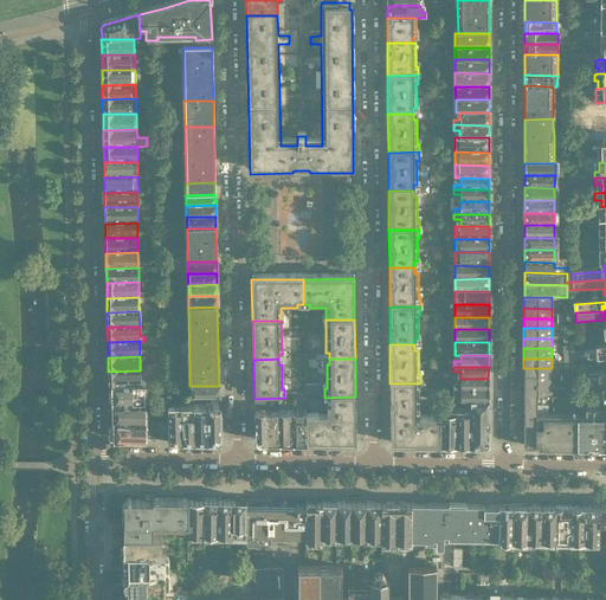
[(552,368),(523,368),(523,379),(552,379),(552,368)]
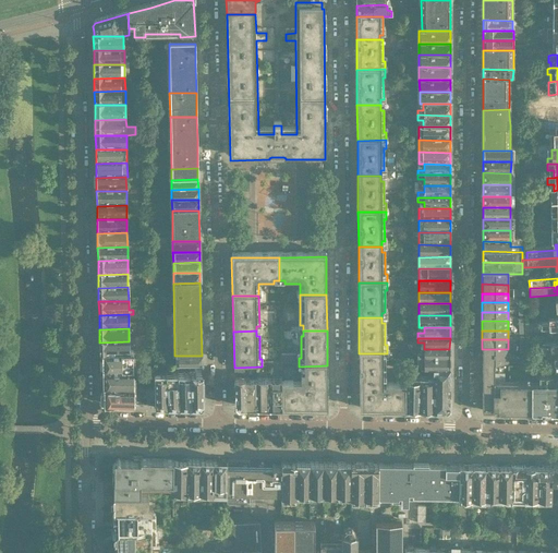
[(129,341),(99,343),(99,356),(101,356),(130,355),(129,341)]
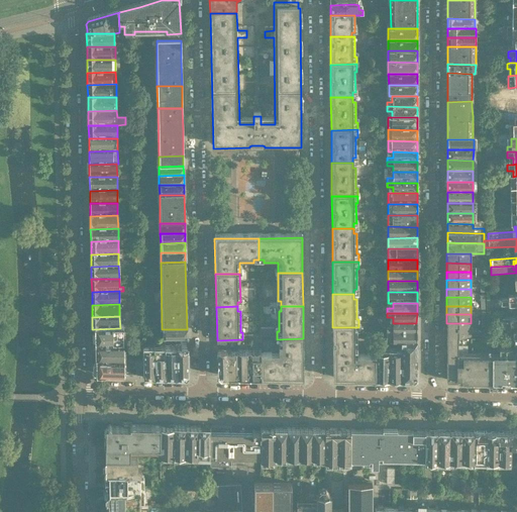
[(416,323),(393,323),(393,328),(387,328),(387,333),(416,333),(416,323)]
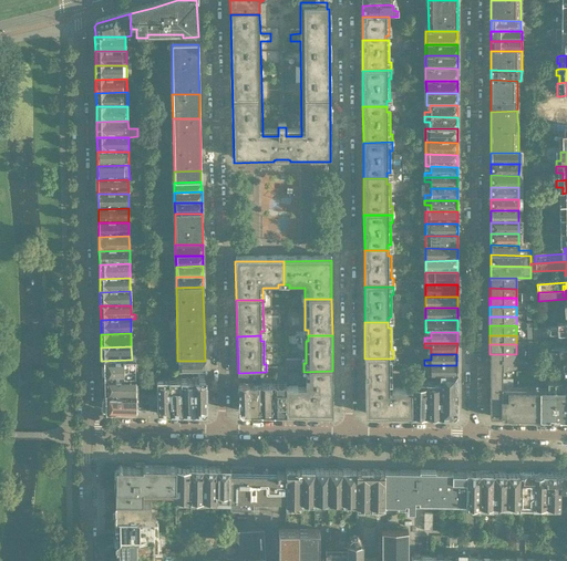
[(516,354),(490,354),(490,363),(516,363),(516,354)]
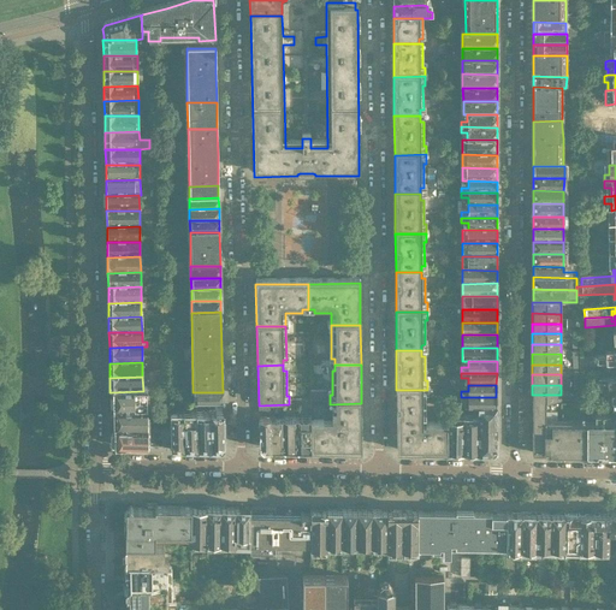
[(427,390),(396,390),(397,426),(422,426),(422,424),(426,424),(425,398),(427,398),(427,390)]
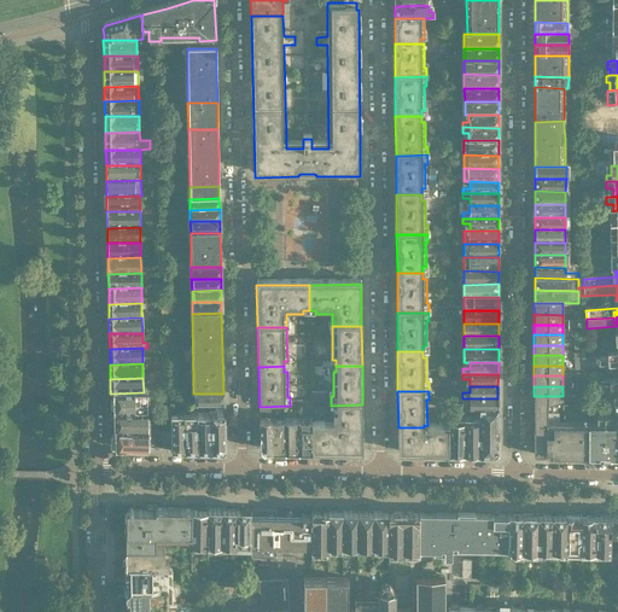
[(147,392),(144,392),(112,394),(114,401),(112,402),(111,403),(111,404),(111,407),(111,408),(111,409),(111,411),(112,412),(112,413),(114,413),(147,413),(147,392)]
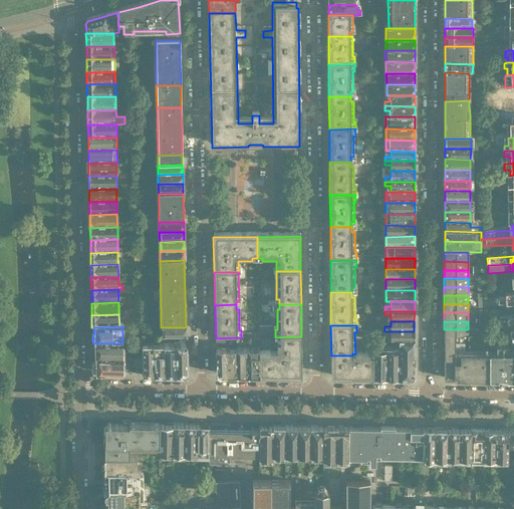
[(186,327),(161,327),(161,332),(163,332),(163,337),(186,337),(186,327)]
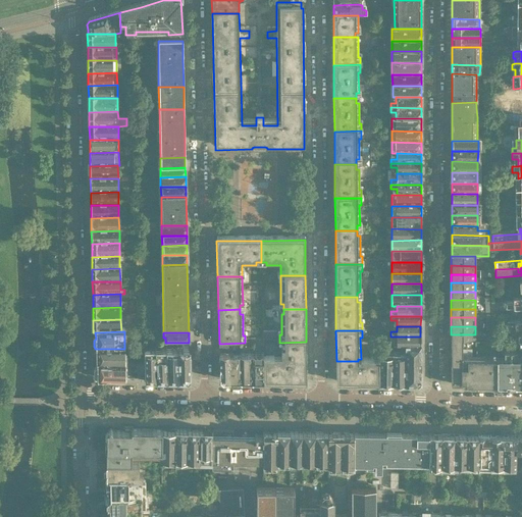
[(263,344),(276,344),(276,334),(263,335),(263,344)]
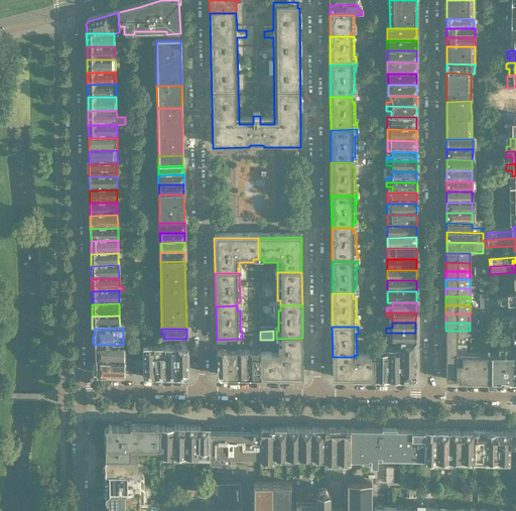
[(470,331),(445,331),(445,340),(457,340),(470,340),(470,331)]
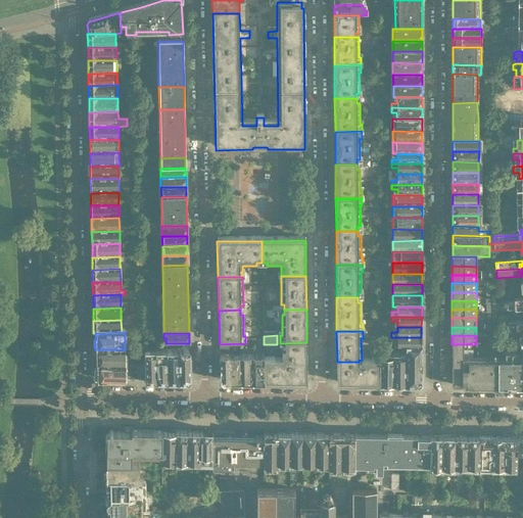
[(421,347),(421,337),(391,337),(391,343),(397,343),(397,346),(406,347),(421,347)]
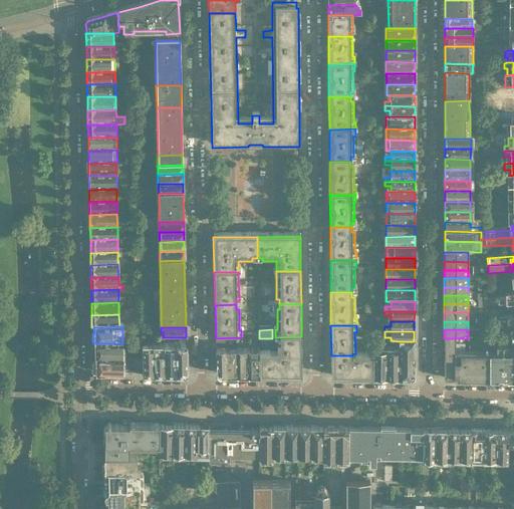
[(301,336),(275,337),(275,344),(277,344),(277,354),(259,354),(259,378),(298,379),(301,376),(301,336)]
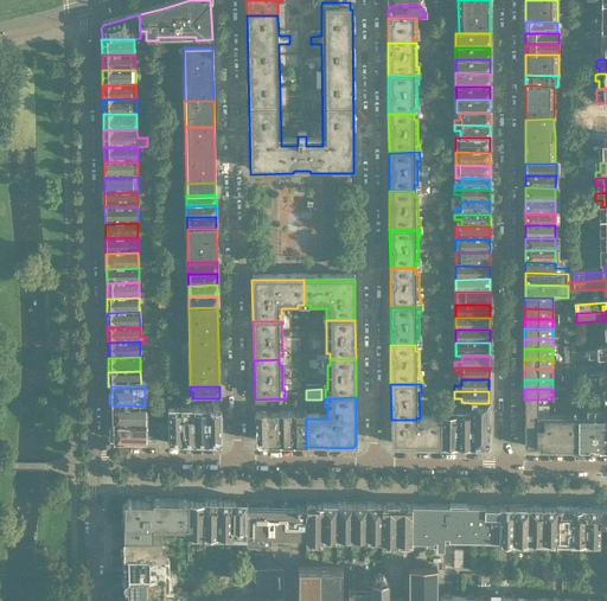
[(537,400),(524,400),(524,452),(537,452),(537,448),(537,430),(537,422),(537,400)]
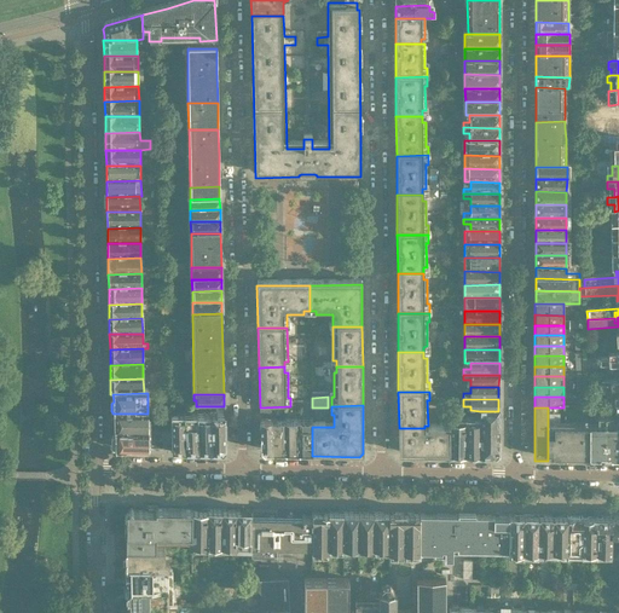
[(480,411),(480,423),(480,433),(498,433),(498,411),(480,411)]
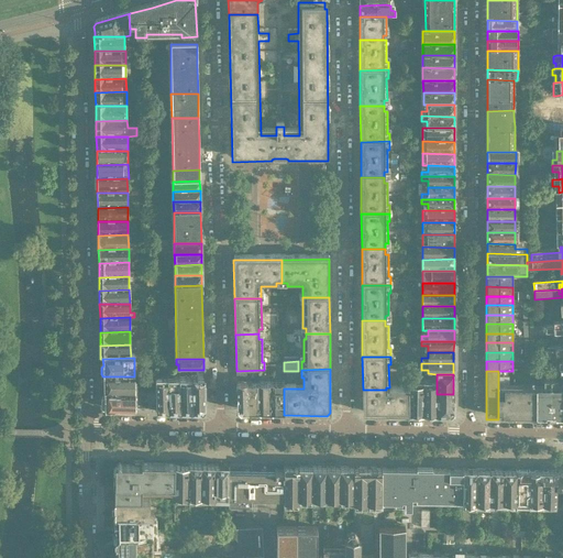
[(247,415),(246,386),(246,375),(236,375),(236,412),(240,415),(247,415)]
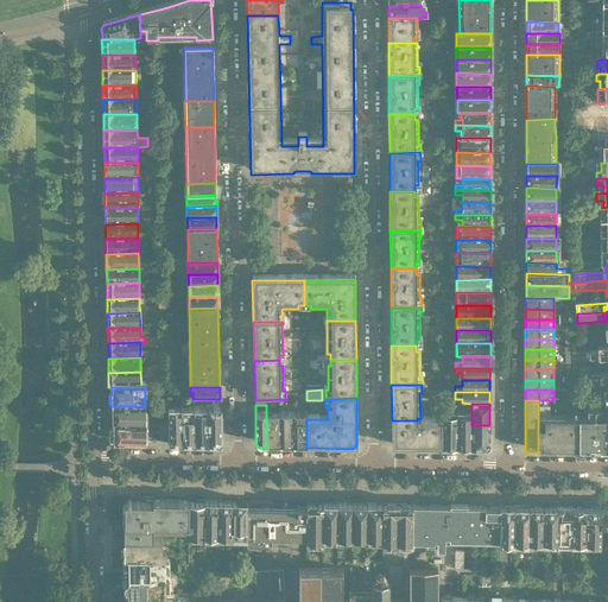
[(145,406),(112,406),(112,413),(109,417),(109,422),(112,425),(113,425),(145,425),(145,406)]
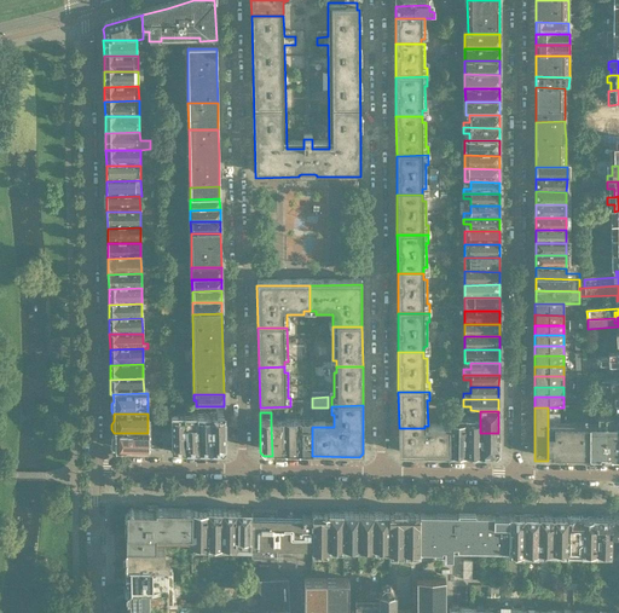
[(171,420),(171,433),(171,454),(185,454),(184,420),(184,417),(177,417),(177,420),(171,420)]
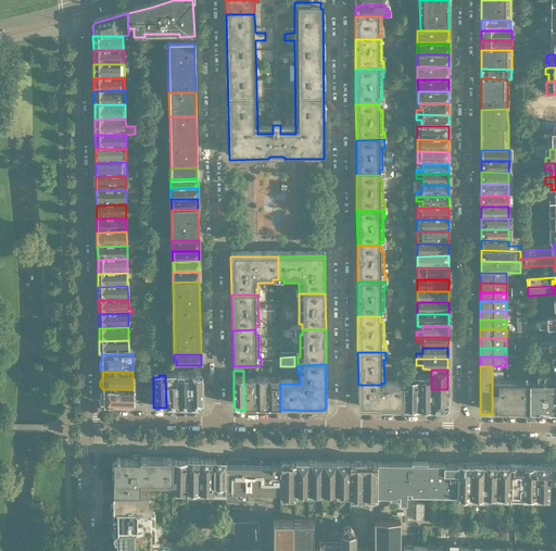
[(171,377),(165,377),(166,408),(177,409),(177,378),(177,376),(171,375),(171,377)]
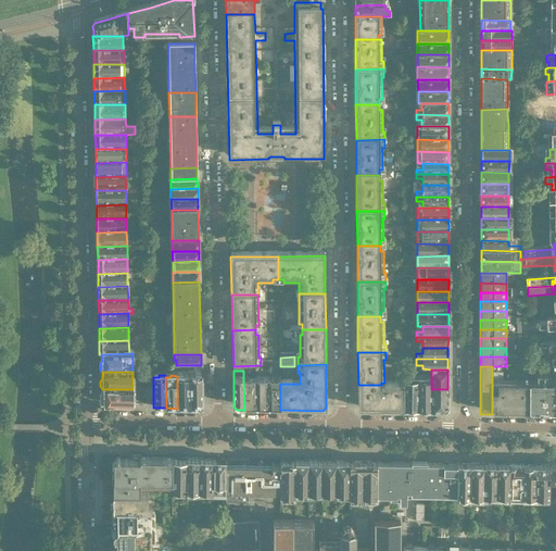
[(182,378),(177,378),(177,409),(189,409),(188,376),(182,376),(182,378)]
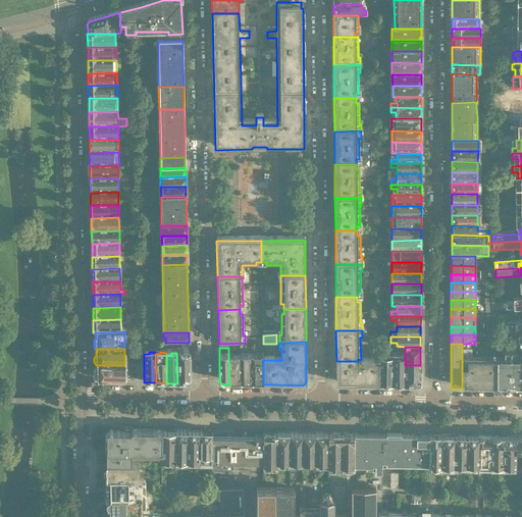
[(189,353),(176,353),(177,383),(187,383),(190,380),(189,353)]
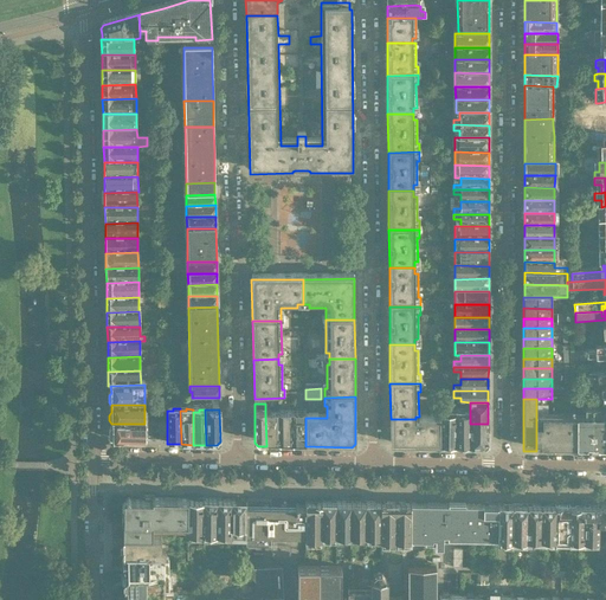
[(585,425),(577,425),(575,451),(592,452),(592,411),(585,411),(585,425)]
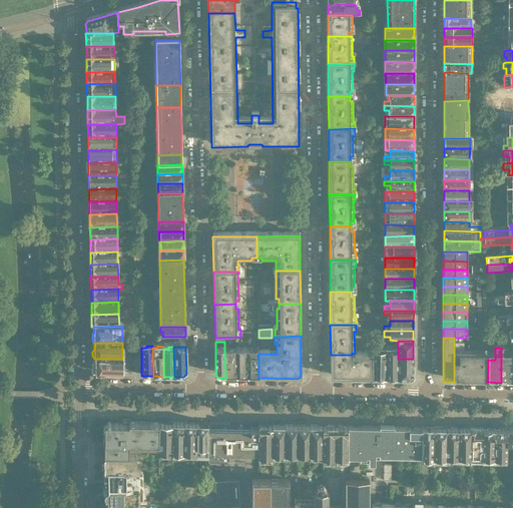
[(508,349),(501,348),(501,383),(512,382),(512,359),(507,360),(508,349)]
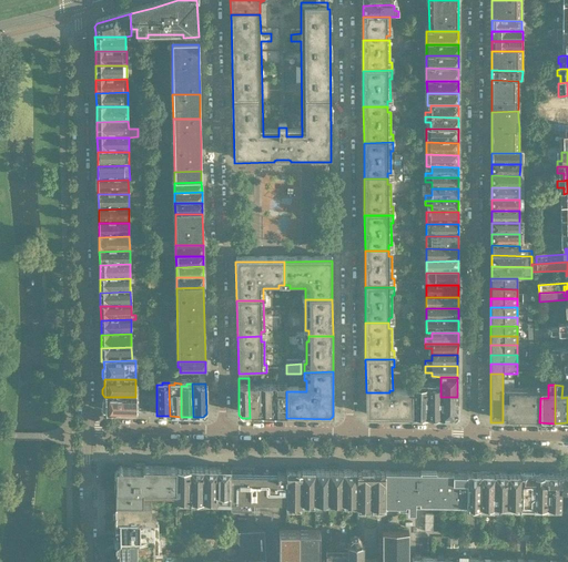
[(413,390),(413,394),(413,420),(427,421),(427,391),(427,387),(422,387),(422,391),(413,390)]
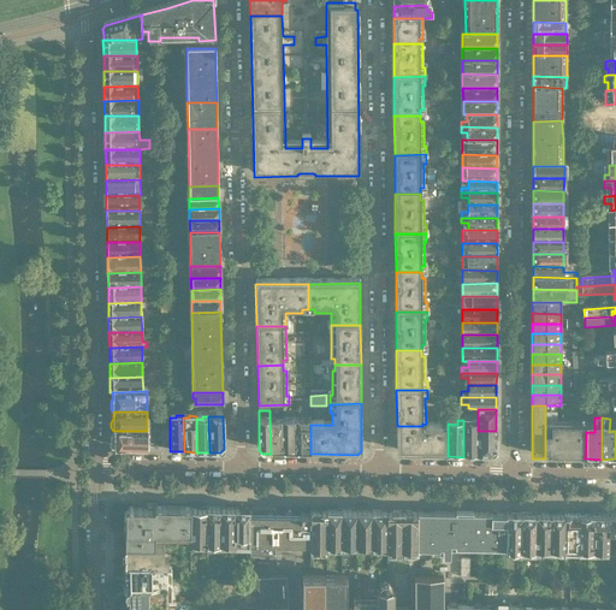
[(472,425),(463,425),(463,457),(478,457),(478,431),(478,421),(472,421),(472,425)]
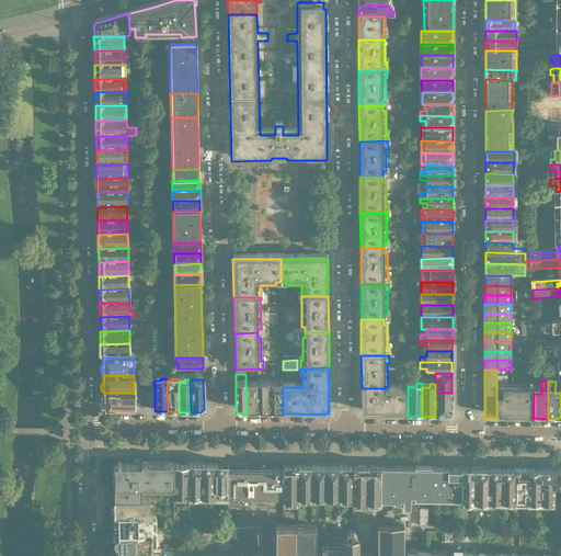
[(258,385),(245,385),(247,413),(259,413),(258,385)]
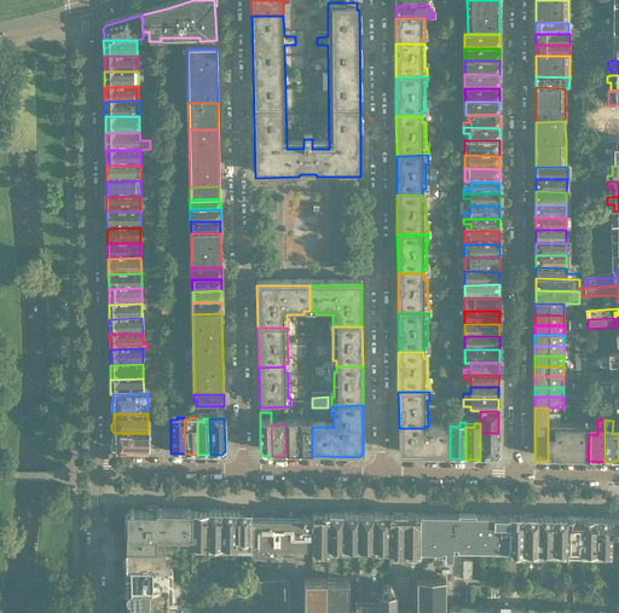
[(299,424),(284,424),(285,456),(299,456),(299,424)]
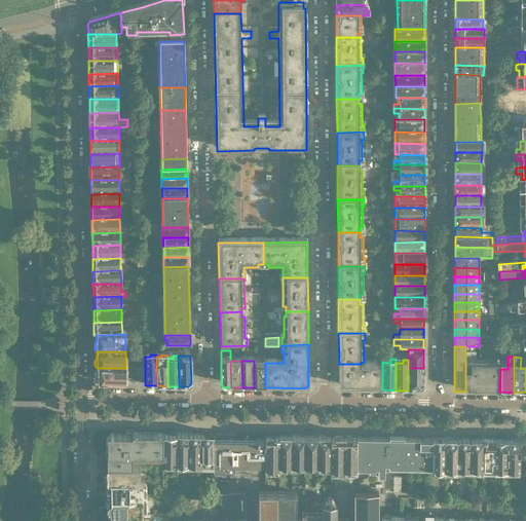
[(265,361),(254,361),(254,387),(265,387),(265,363),(265,361)]
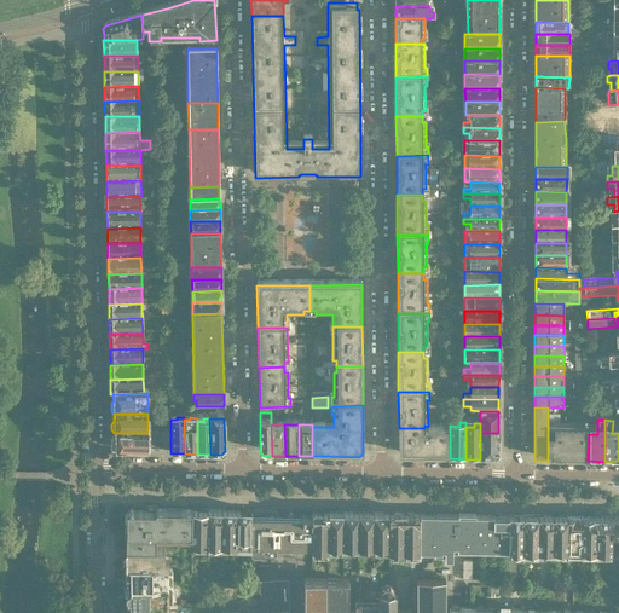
[(424,431),(424,428),(399,428),(399,455),(403,458),(450,458),(450,429),(428,429),(428,431),(424,431)]
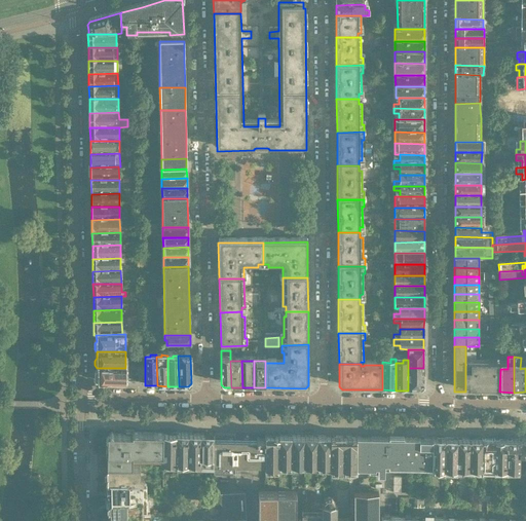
[(500,367),(471,366),(465,366),(465,373),(465,388),(470,388),(470,392),(499,392),(500,369),(500,367)]
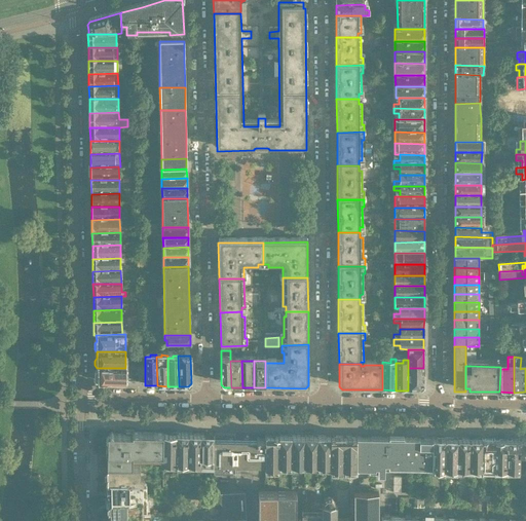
[(125,385),(125,368),(98,368),(98,374),(97,374),(96,374),(96,375),(95,375),(95,376),(95,382),(96,383),(97,384),(98,384),(125,385)]
